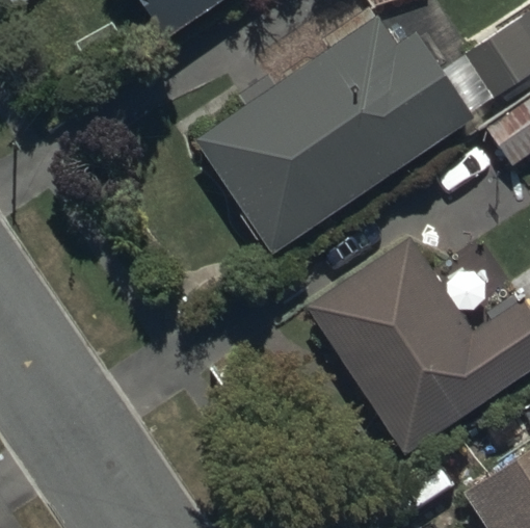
[(142,0),(169,37),(222,0),(142,0)]
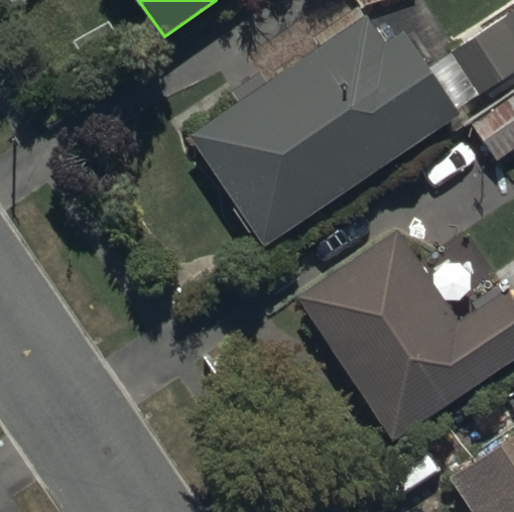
[(265,248),(457,115),(399,32),(383,42),(355,2),(307,34),(315,45),(186,135),(265,248)]
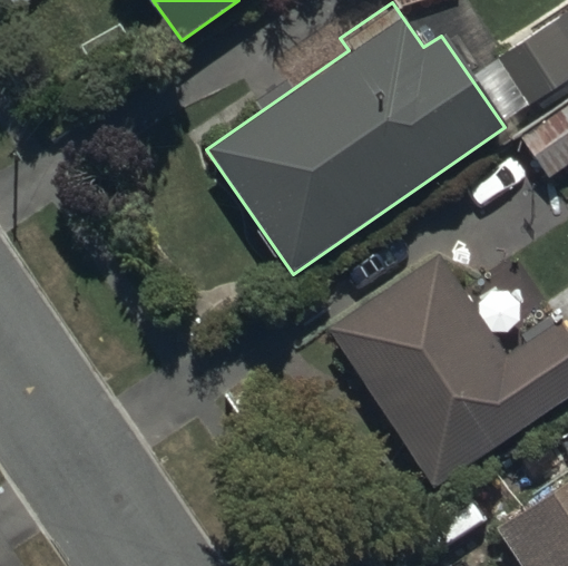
[(567,9),(495,62),(535,119),(521,129),(555,176),(567,166),(567,9)]
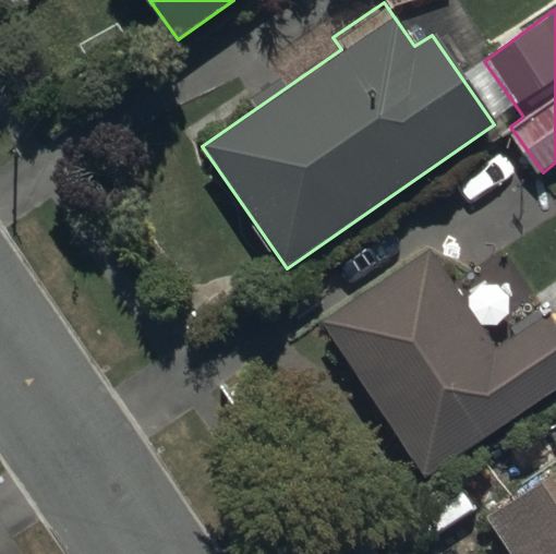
[(555,389),(555,325),(545,310),(496,345),(431,251),(322,326),(427,479),(555,389)]
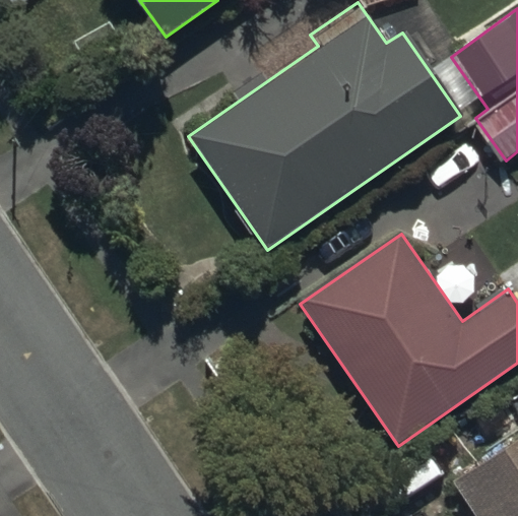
[(517,515),(517,436),(451,485),(473,515),(517,515)]
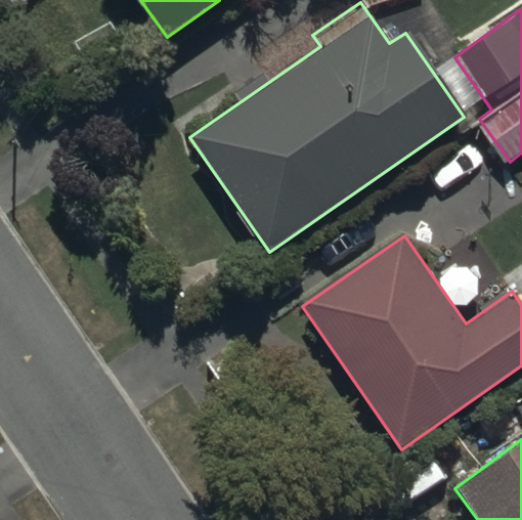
All buildings are outlined.
